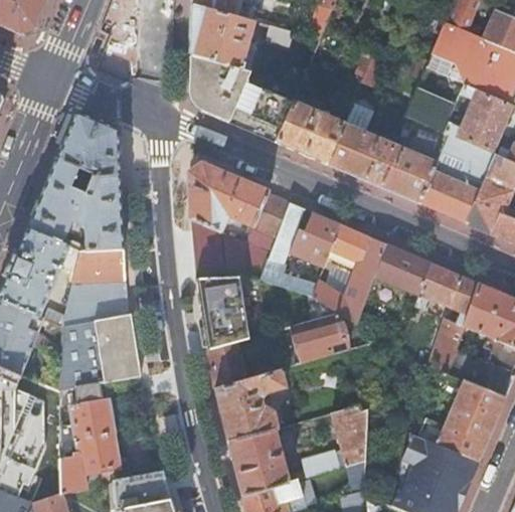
[(0,0),(0,22),(21,32),(35,26),(46,0),(0,0)]
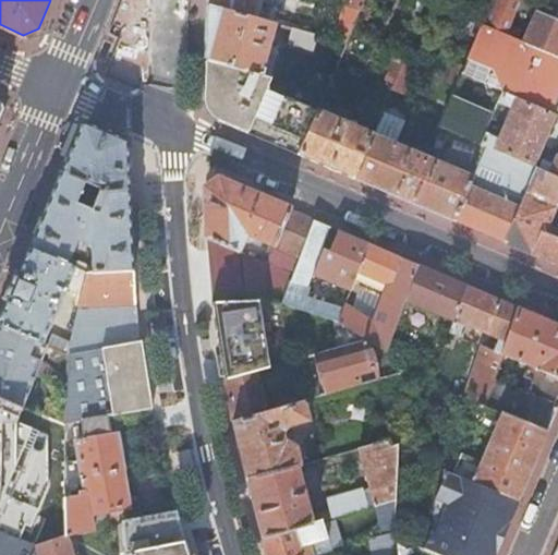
[(207,0),(207,3),(270,21),(275,4),(259,0),(207,0)]
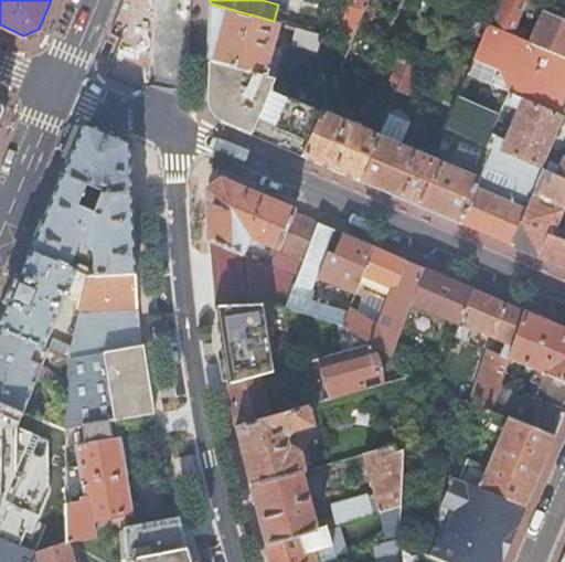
[(364,10),(369,0),(350,0),(349,7),(364,10)]
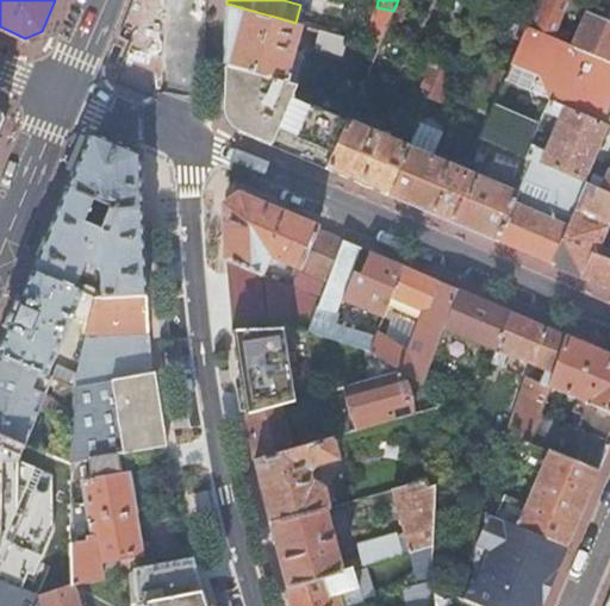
[(536,0),(527,24),(566,41),(570,32),(555,26),(566,0),(536,0)]
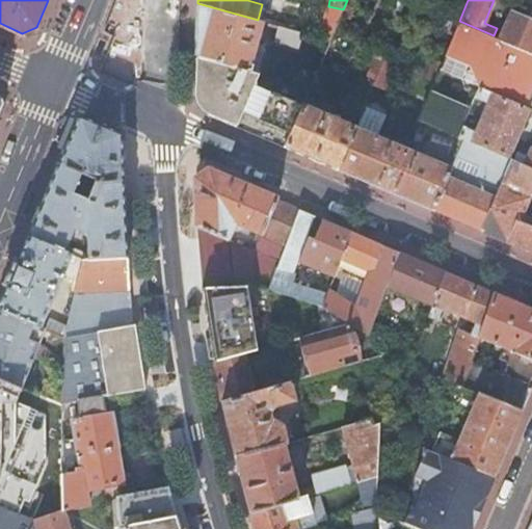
[(258,20),(197,3),(196,41),(196,55),(258,73),(264,48),(256,46),(262,21),(258,20)]
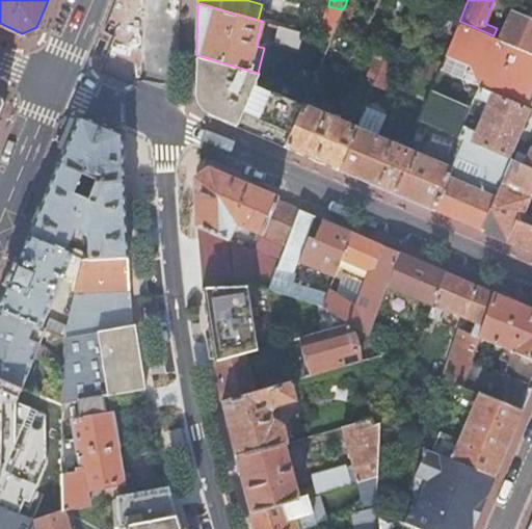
[(343,9),(328,6),(320,36),(330,40),(343,9)]
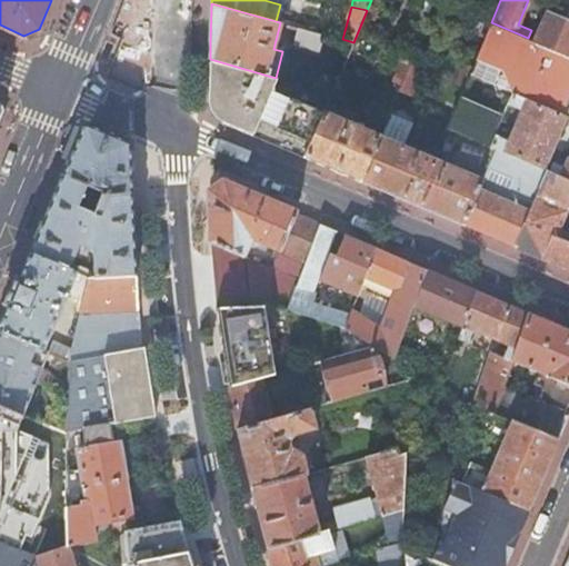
[(568,17),(546,8),(533,39),(568,55),(568,17)]
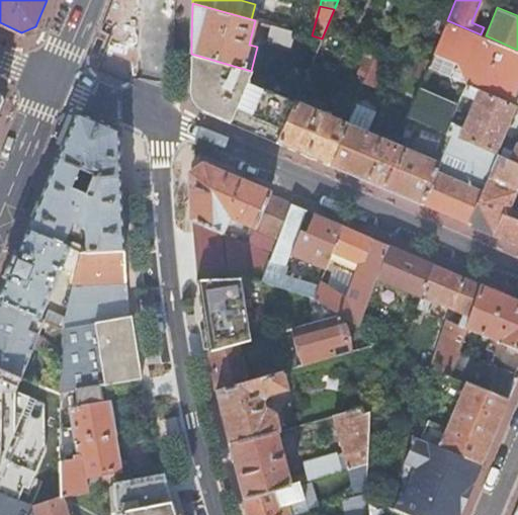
[(100,26),(91,49),(95,51),(102,54),(124,62),(139,26),(105,13),(100,26)]
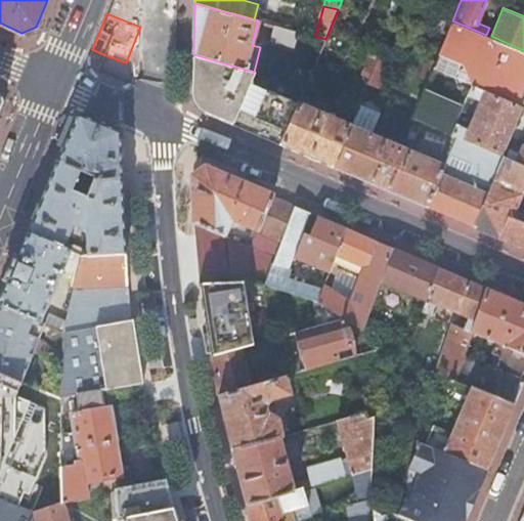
[(523,50),(491,36),(486,35),(452,20),(412,115),(421,118),(456,133),(503,154),(523,163),(523,140),(519,152),(505,145),(522,105),(517,103),(523,87),(523,50)]
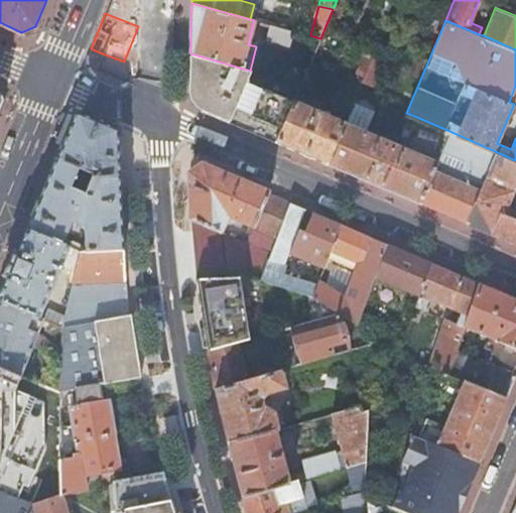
[(290,43),(293,31),(270,24),(266,37),(290,43)]
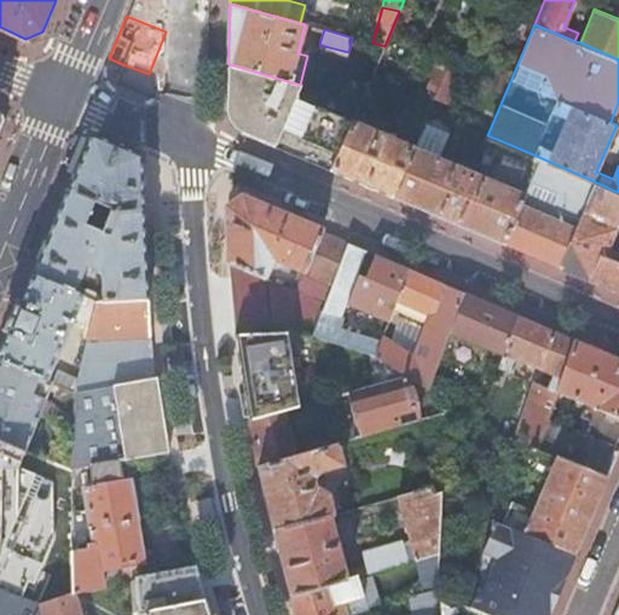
[(468,69),(449,61),(433,98),(452,105),(468,69)]
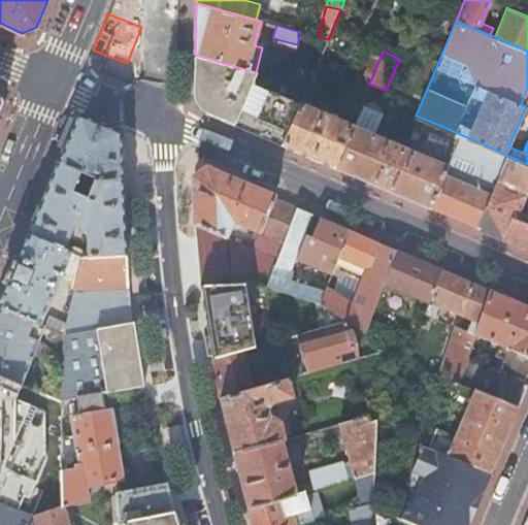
[(233,124),(284,145),(290,131),(301,102),(307,87),(256,72),(195,55),(194,96),(196,100),(203,110),(227,122),(233,124)]
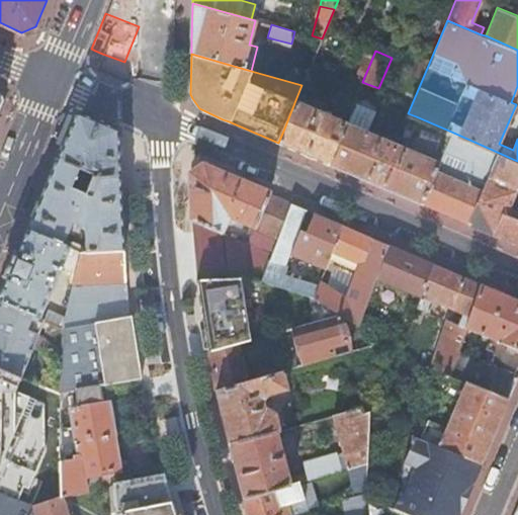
[(314,158),(327,163),(345,120),(295,100),(284,129),(278,143),(314,158)]
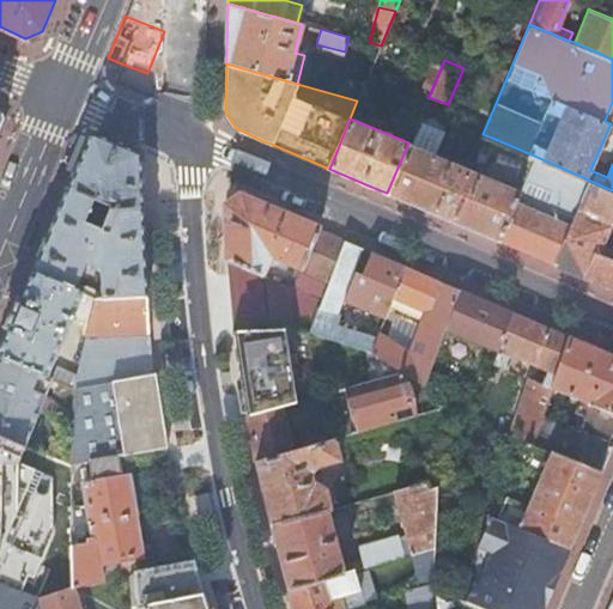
[(520,190),(534,156),(492,138),(477,172),(432,153),(443,128),(419,119),(408,142),(387,193),(412,203),(498,241),(519,194),(520,190)]
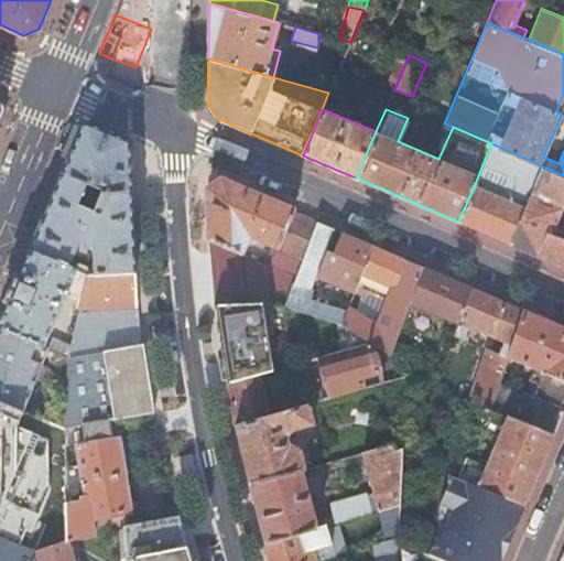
[(64,166),(62,172),(86,182),(82,193),(97,200),(101,189),(104,190),(131,189),(130,141),(83,122),(64,166)]
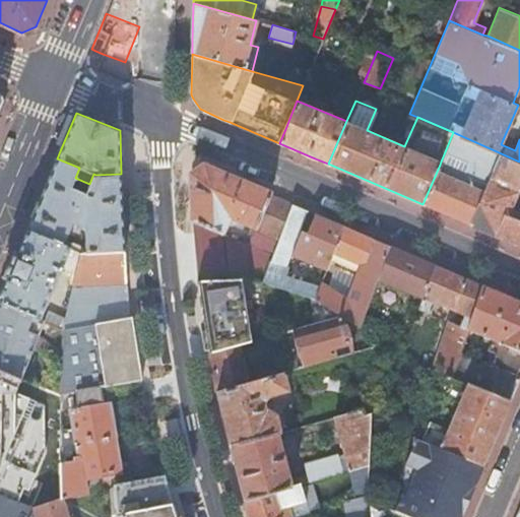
[(499,152),(453,132),(441,162),(440,165),(423,204),(446,213),(470,224),(486,184),(499,152)]
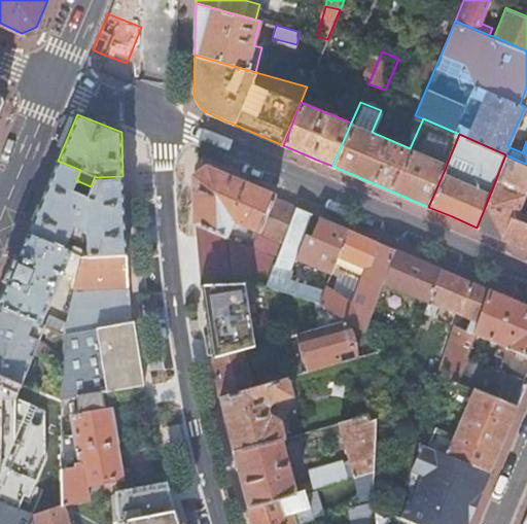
[(477,228),(526,248),(526,164),(505,154),(493,186),(477,228)]
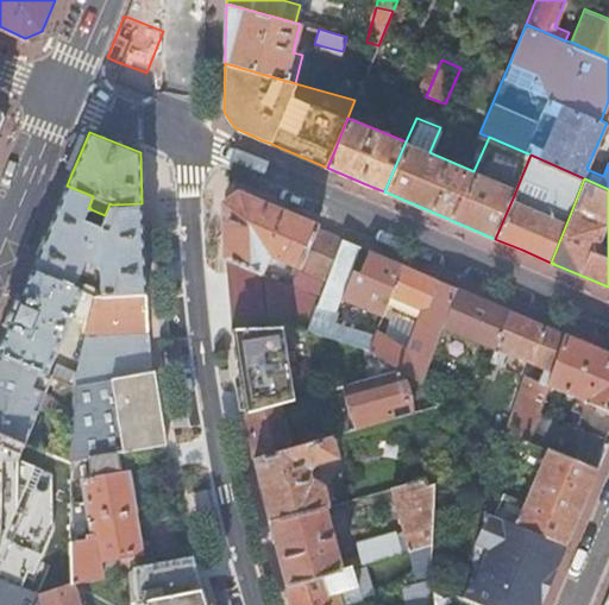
[(83,220),(88,208),(93,196),(67,186),(41,245),(32,269),(95,295),(146,292),(142,222),(142,203),(112,205),(110,203),(105,215),(100,227),(83,220)]
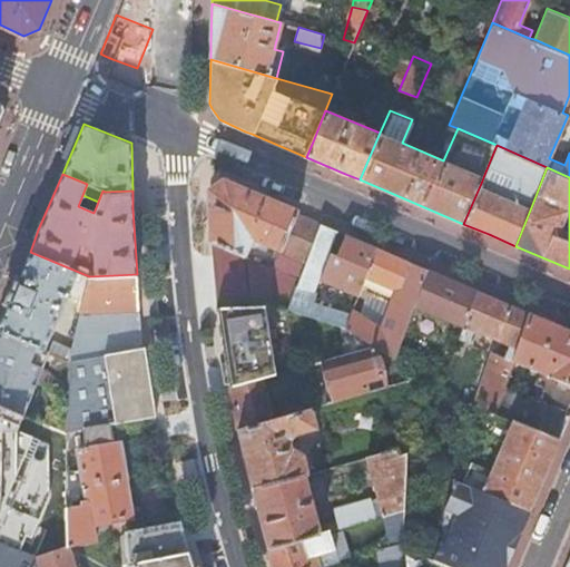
[(214,242),(218,308),(248,308),(246,255),(300,279),(320,223),(295,213),(273,203),(225,183),(210,192),(214,242)]
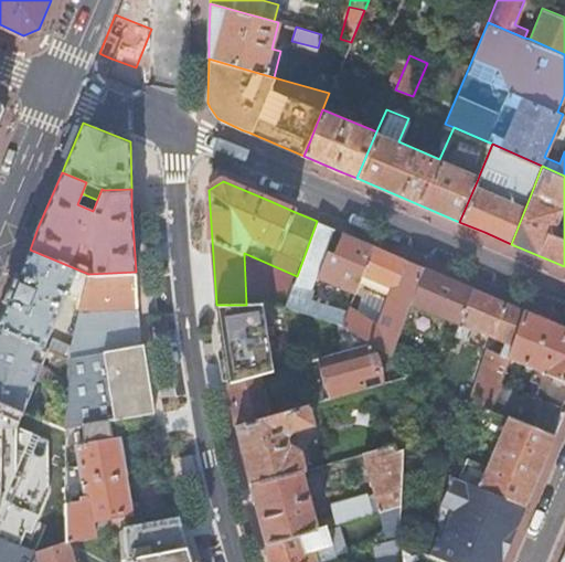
[(334,229),(317,221),(297,276),(286,306),(343,325),(373,244),(345,232),(336,253),(331,252),(328,250),(334,229)]
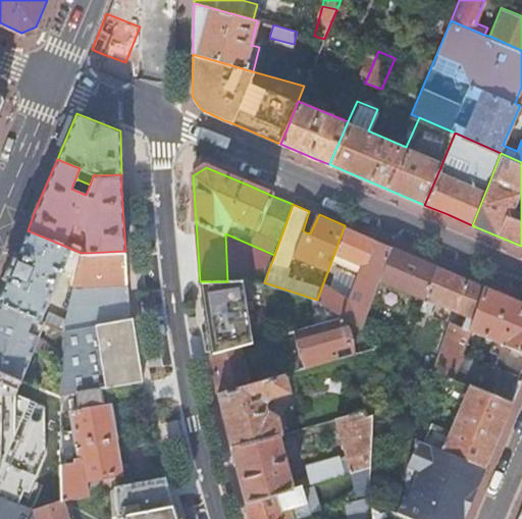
[(378,278),(390,245),(367,236),(345,225),(317,300),(343,315),(361,327),(375,288),(378,278)]
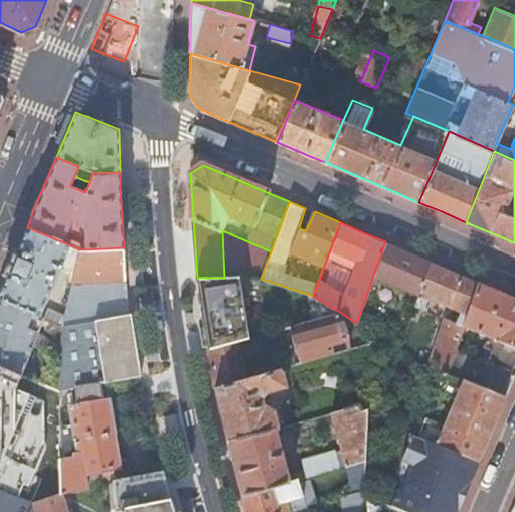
[(6,276),(0,291),(0,298),(45,317),(60,323),(64,313),(48,306),(46,311),(42,309),(61,263),(75,269),(64,325),(130,313),(126,286),(124,247),(80,249),(27,227),(6,276)]
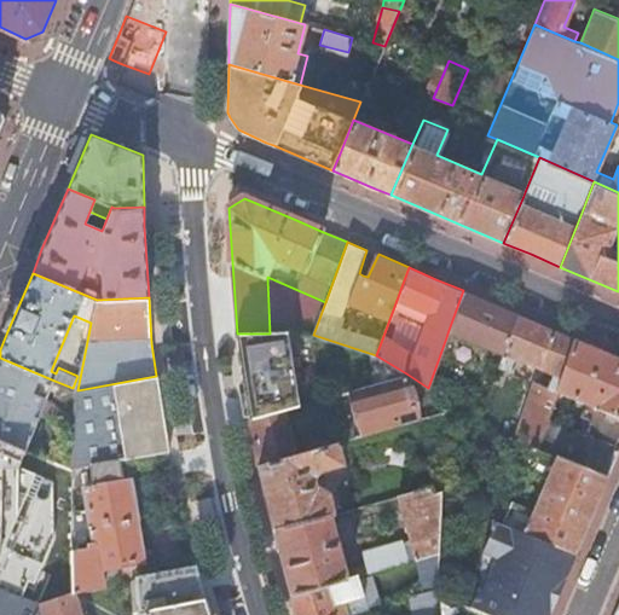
[(472,294),(463,290),(449,330),(503,354),(518,314),(472,294)]
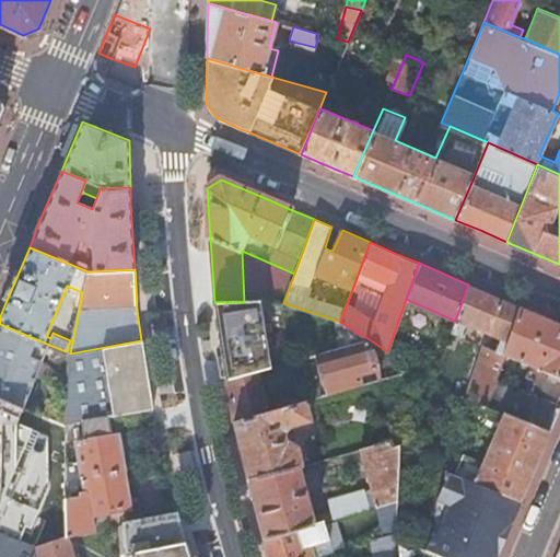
[(511,302),(468,285),(455,321),(452,332),(459,335),(465,322),(492,334),(488,347),(485,345),(466,397),(478,402),(487,406),(496,378),(503,354),(518,305),(511,302)]
